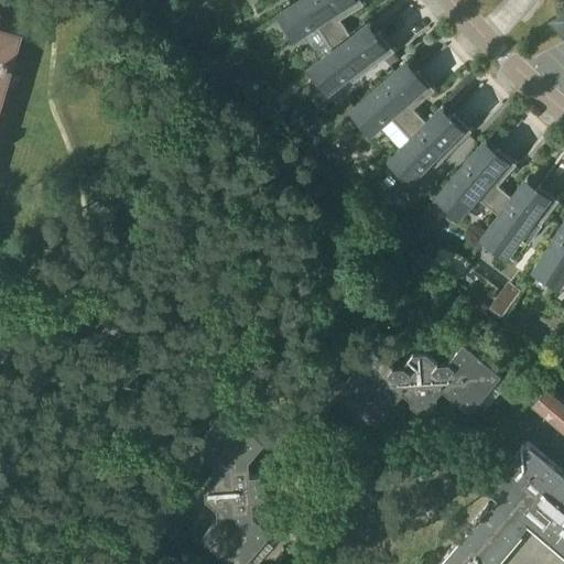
[(333,50),(351,35),(340,20),(364,4),(360,0),(301,0),(280,14),(281,15),(283,14),(297,35),(315,23),(333,50)]
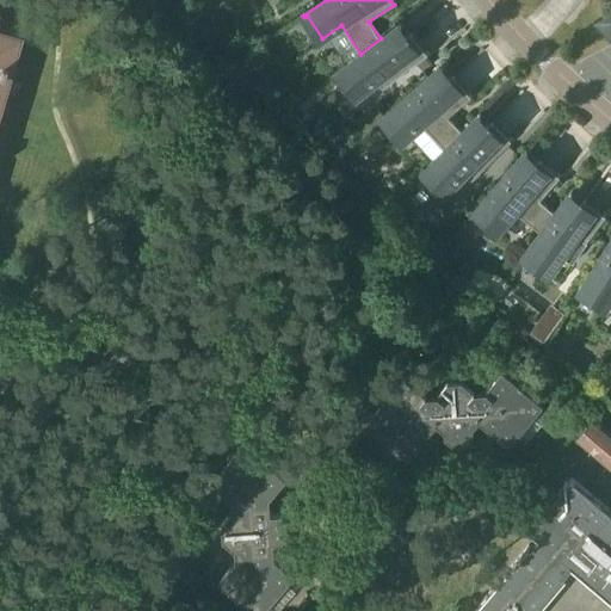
[(10,17),(0,13),(0,94),(6,97),(10,84),(0,80),(0,72),(1,68),(8,71),(18,36),(6,32),(10,17)]
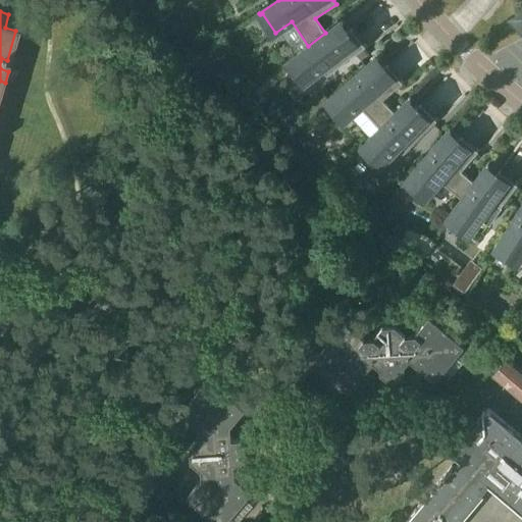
[(308,46),(289,62),(290,63),(291,62),(305,80),(319,68),(326,77),(365,47),(351,29),(347,32),(346,31),(344,33),(337,25),(343,21),(342,20),(325,33),(308,46)]
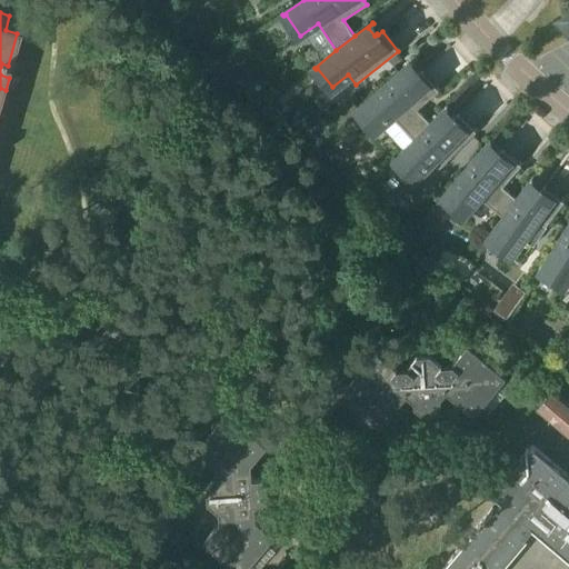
[(413,140),(430,123),(417,109),(439,90),(421,71),(417,75),(417,73),(413,77),(407,69),(412,65),(410,62),(357,112),(358,113),(359,111),(376,130),(392,116),(413,140)]
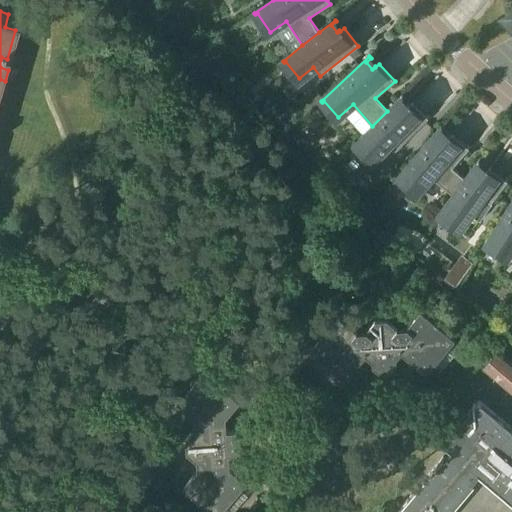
[(401,96),(387,111),(372,126),(355,144),(356,145),(358,143),(374,159),(387,146),(394,153),(428,119),(412,103),(408,107),(407,106),(405,108),(398,102),(402,97),(401,96)]
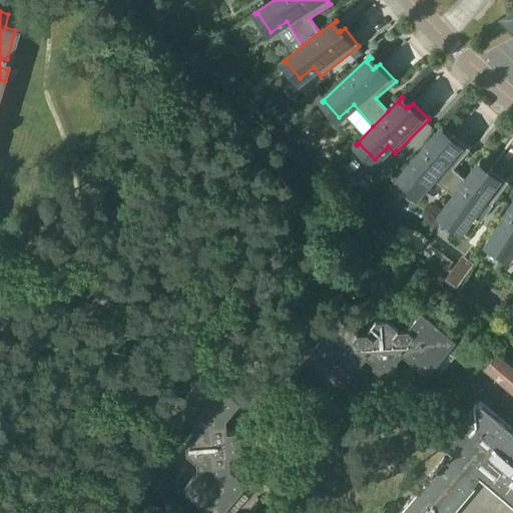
[(454,197),(466,180),(453,169),(469,149),(452,134),(449,138),(448,137),(445,140),(438,134),(442,129),(441,128),(399,178),(400,180),(401,178),(418,192),(431,177),(454,197)]
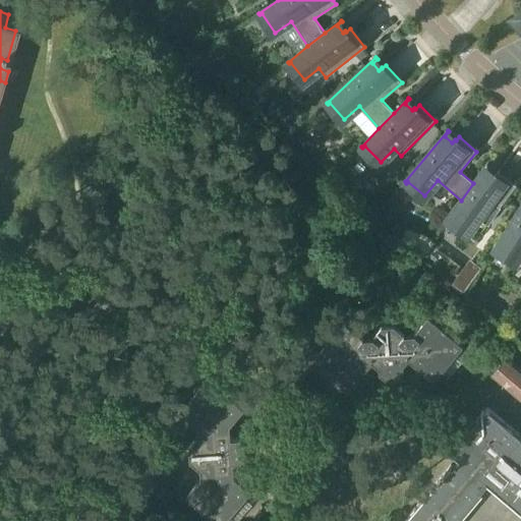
[(486,166),(473,183),(461,200),(446,220),(448,221),(449,220),(467,233),(490,201),(499,209),(516,185),(498,171),(495,175),(494,175),(491,177),(483,172),(487,167),(486,166)]
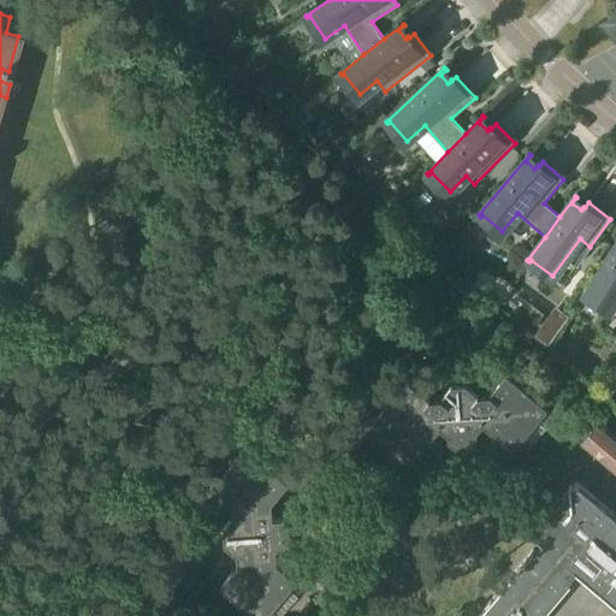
[(615,244),(585,295),(586,296),(588,294),(610,308),(615,298),(615,244)]
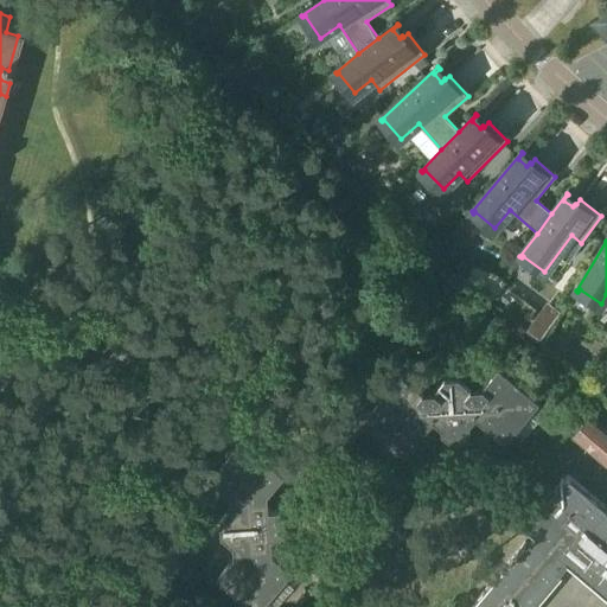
[(540,402),(499,368),(483,388),(471,389),(459,378),(445,379),(434,391),(422,393),(403,376),(369,416),(379,425),(387,425),(398,434),(398,441),(409,451),(434,421),(442,428),(442,434),(449,440),(464,439),(470,432),(470,426),(475,417),(505,442),(513,432),(513,425),(523,413),(530,413),(540,402)]
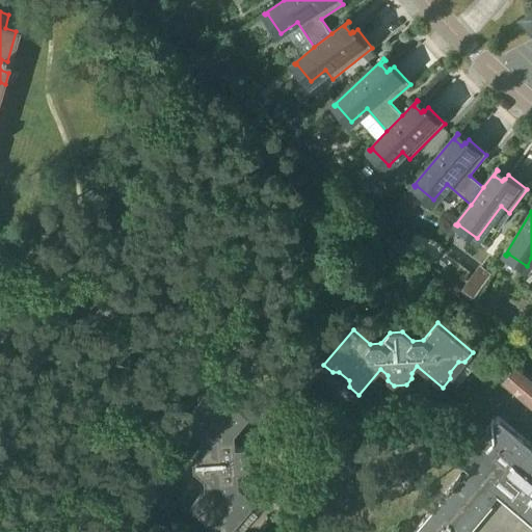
[(531,408),(531,375),(517,363),(501,382),(531,408)]
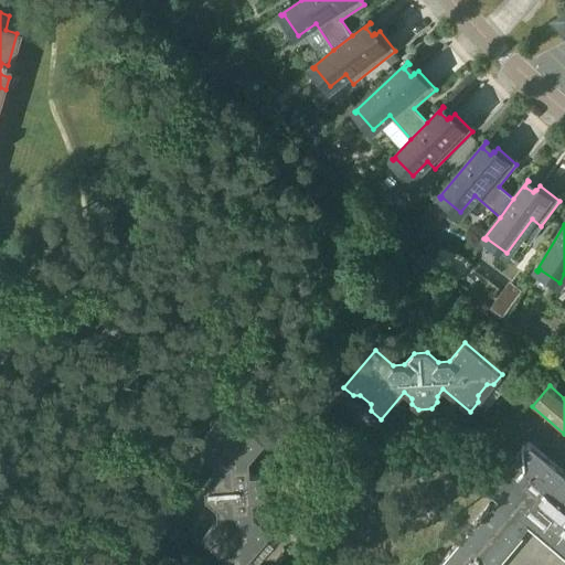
[(195,448),(213,465),(214,475),(205,484),(206,499),(217,509),(219,520),(203,537),(234,564),(244,564),(273,532),(254,516),(253,502),(262,501),(267,494),(266,481),(259,475),(251,476),(249,461),(265,443),(227,411),(195,448)]
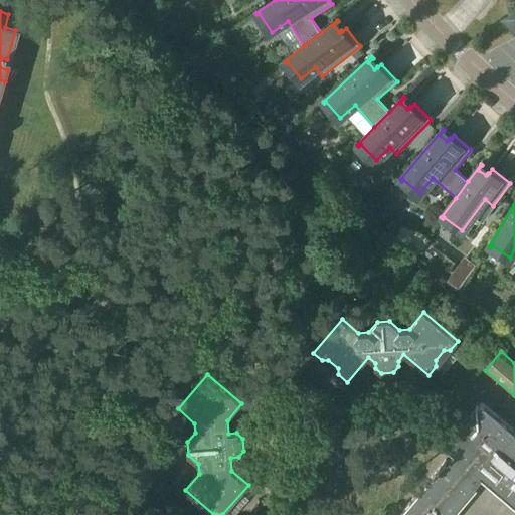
[(514,514),(514,431),(481,402),(445,446),(454,453),(447,461),(445,460),(397,514),(514,514)]
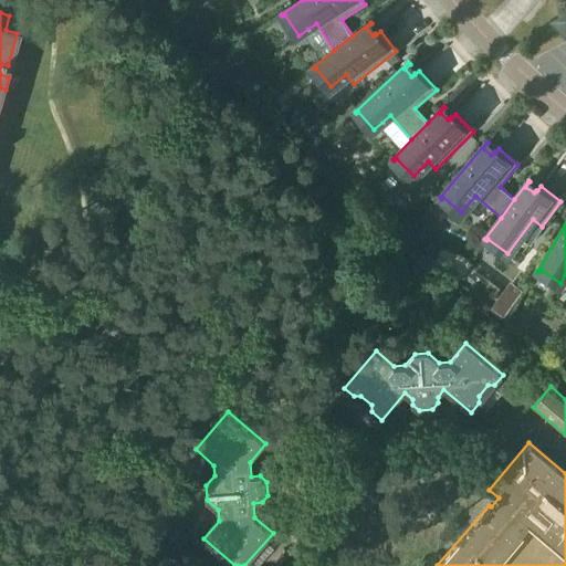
[(189,482),(164,484),(165,503),(191,501),(189,482)]
